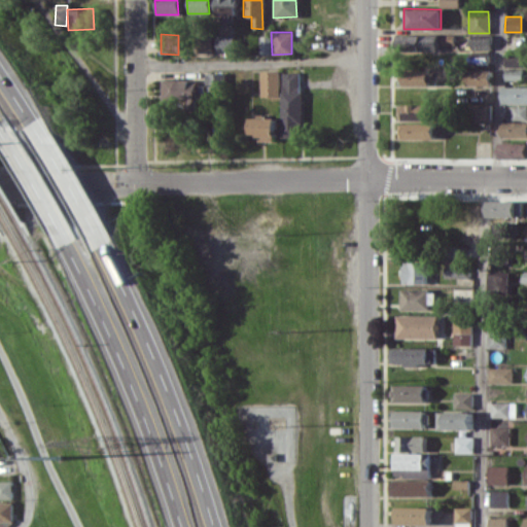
[(215,34),(214,51),(232,51),(232,34),(215,34)]
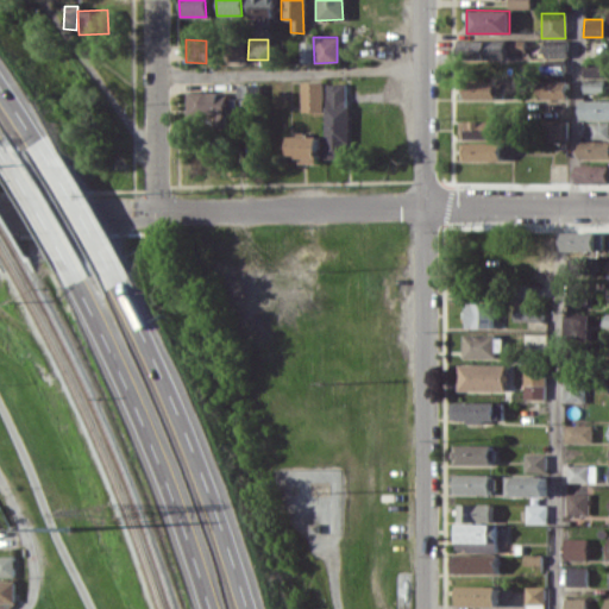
[(506,39),(458,41),(459,60),(506,58),(506,39)]
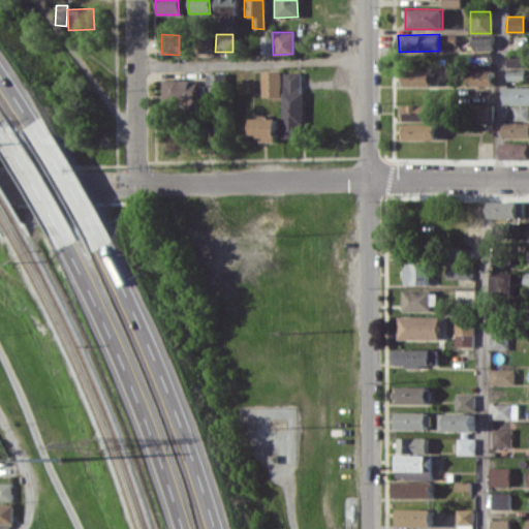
[(200,52),(211,52),(210,36),(199,37),(200,52)]
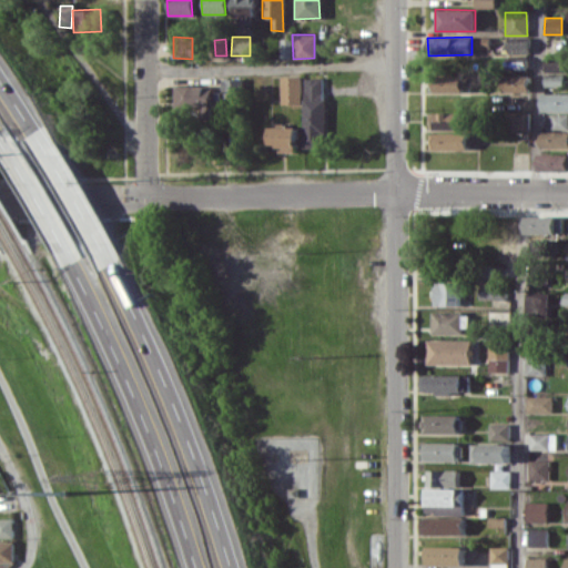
[(291,39),(277,39),(279,59),(291,59),(291,39)]
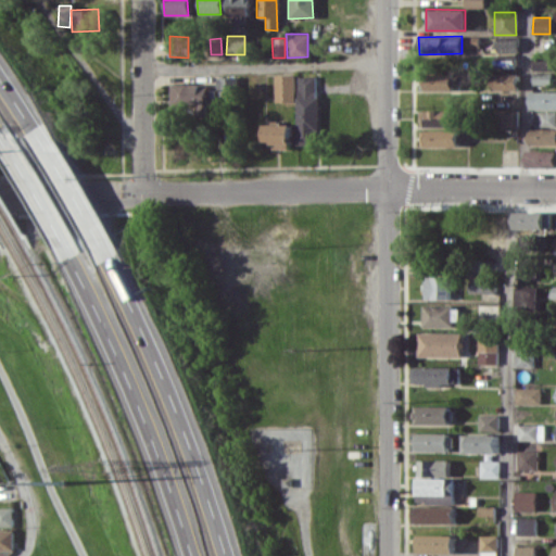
[(516,52),(516,39),(494,39),(494,52),(516,52)]
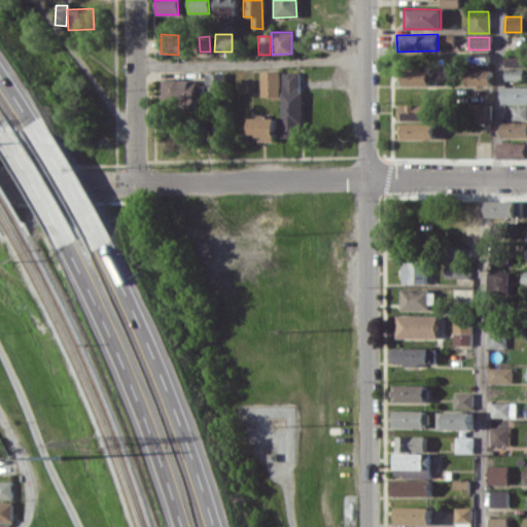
[(521,57),(503,57),(503,68),(502,68),(502,80),(521,80),(521,57)]
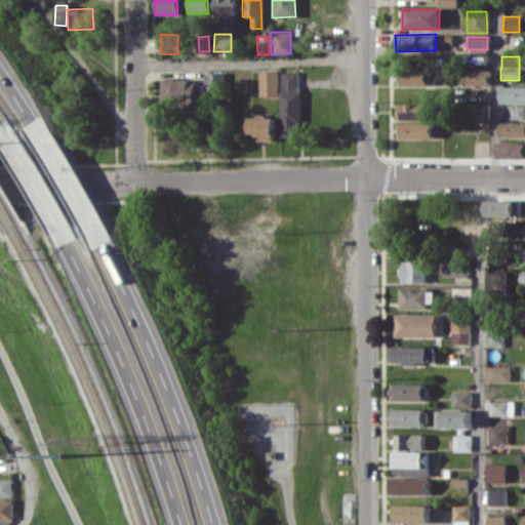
[(426,85),(426,69),(398,70),(399,85),(426,85)]
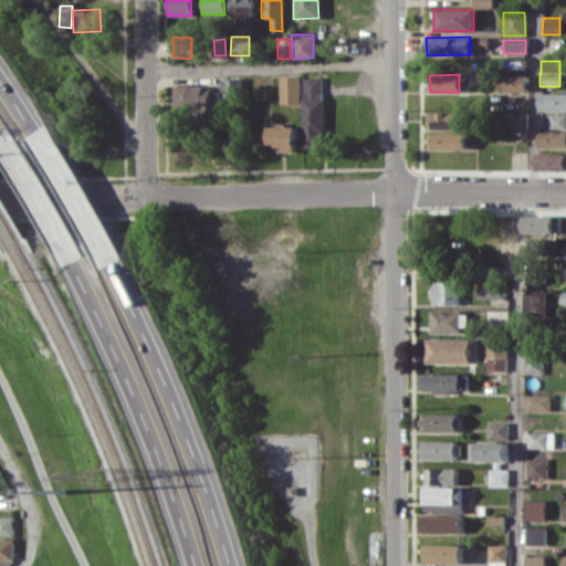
[(526,92),(526,74),(500,75),(500,93),(526,92)]
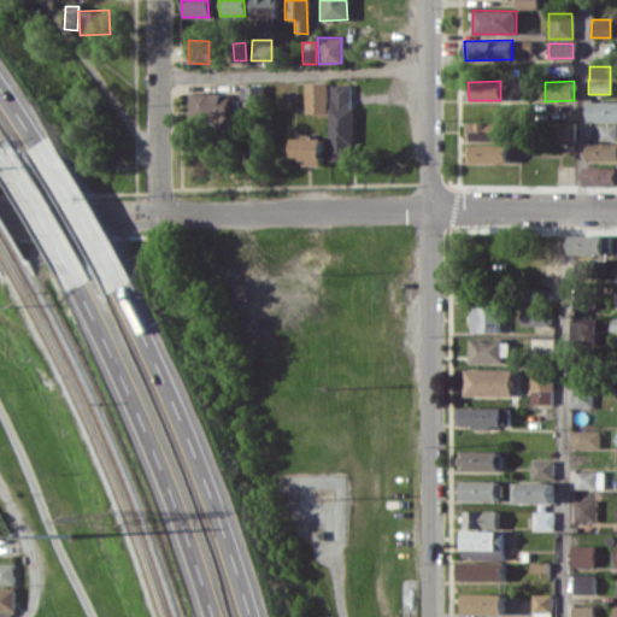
[(323,113),(323,82),(301,82),(301,112),(323,113)]
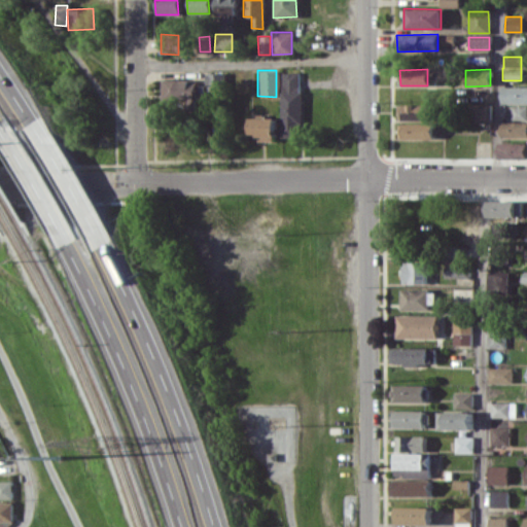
[(279,137),(297,137),(299,72),(280,72),(279,137)]
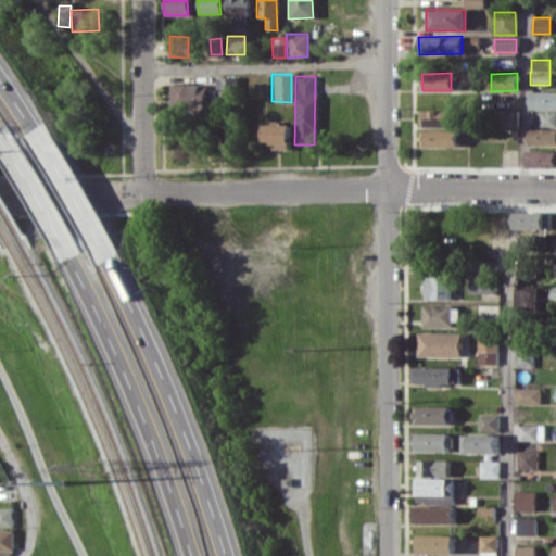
[(235,77),(215,77),(215,96),(236,96),(235,77)]
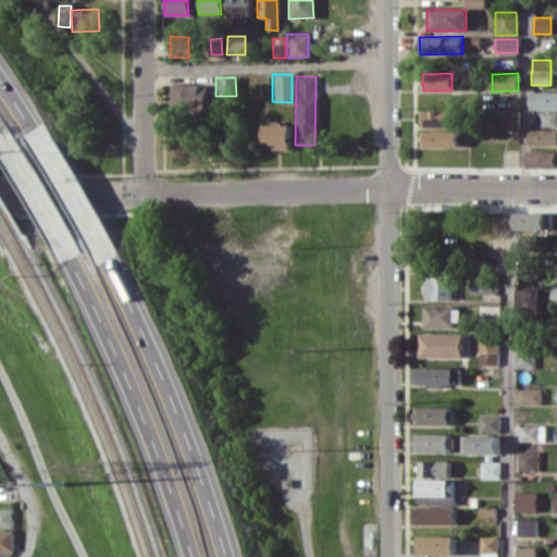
[(169,109),(207,109),(208,84),(169,83),(169,109)]
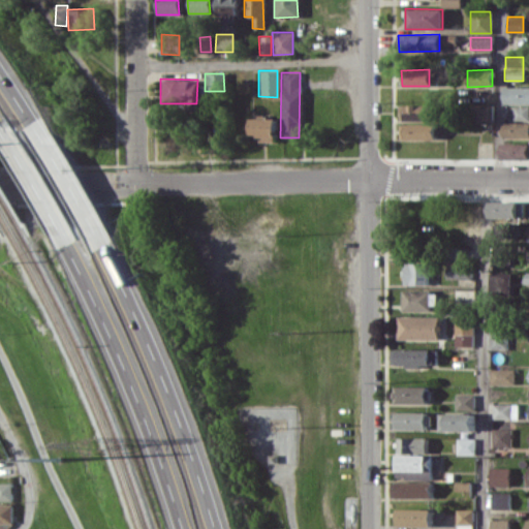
[(528,86),(502,87),(502,104),(528,103),(528,86)]
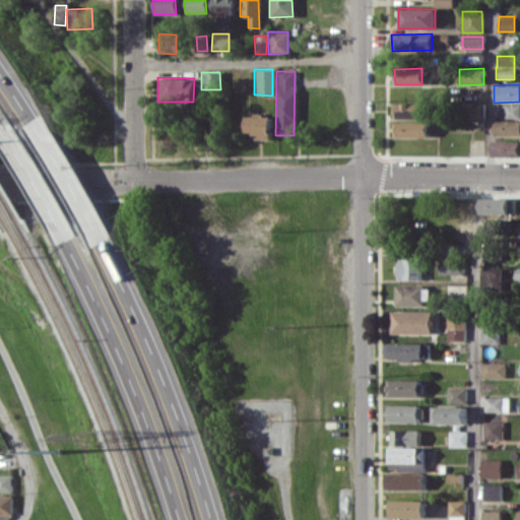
[(482,103),(463,103),(463,118),(482,118),(482,103)]
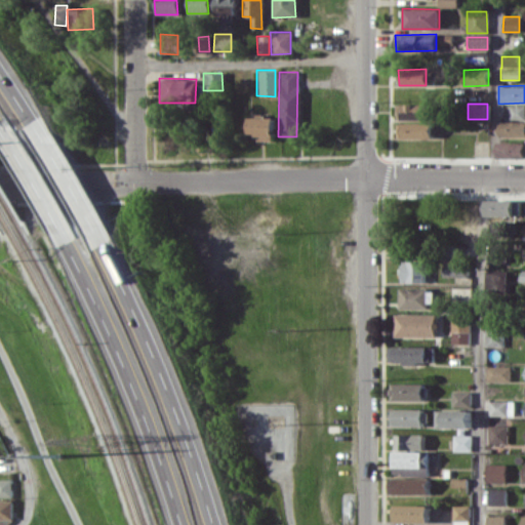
[(524,106),(508,105),(508,118),(523,118),(524,106)]
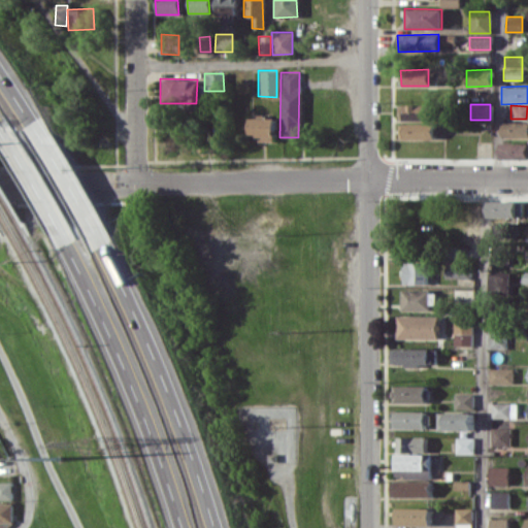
[(274,118),(249,118),(249,134),(256,134),(256,141),(273,141),(274,118)]
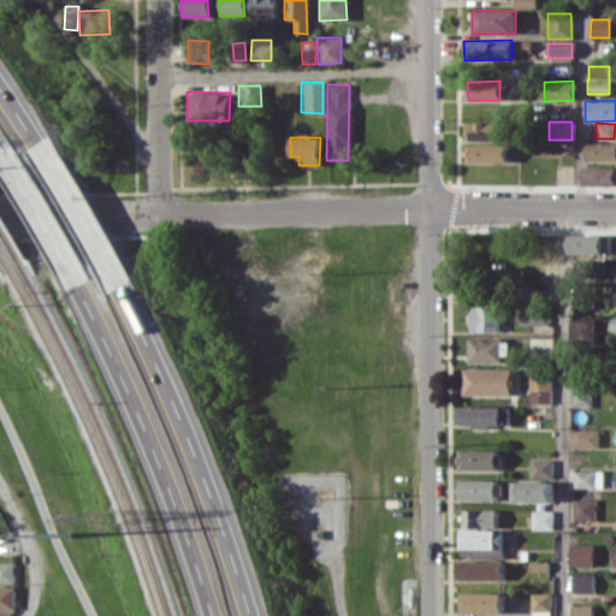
[(585,160),(615,159),(615,142),(586,142),(585,160)]
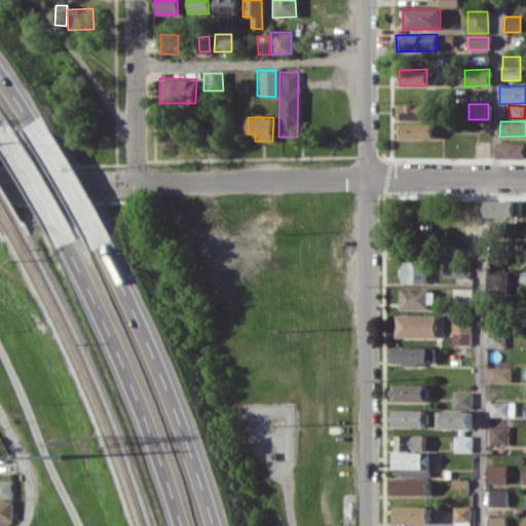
[(431,138),(431,122),(397,123),(397,138),(431,138)]
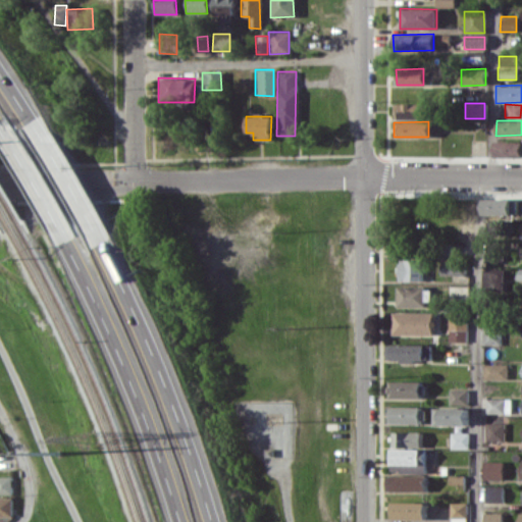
[(521,156),(521,140),(496,141),(496,157),(521,156)]
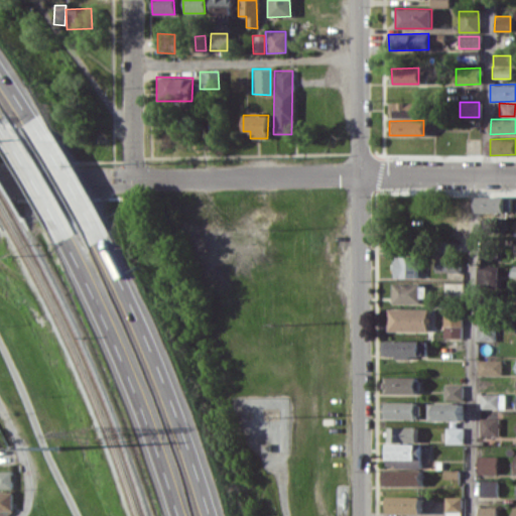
[(477,213),(510,212),(510,196),(477,197),(477,213)]
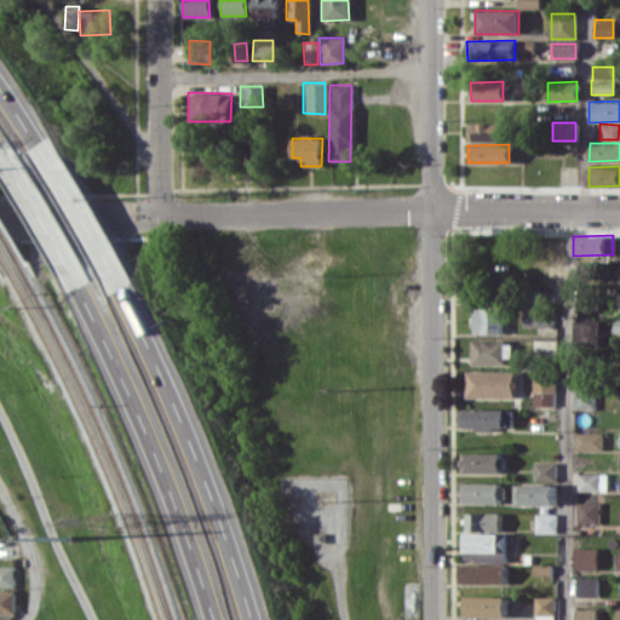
[(500,333),(501,309),(472,308),(472,317),(469,317),(468,333),(500,333)]
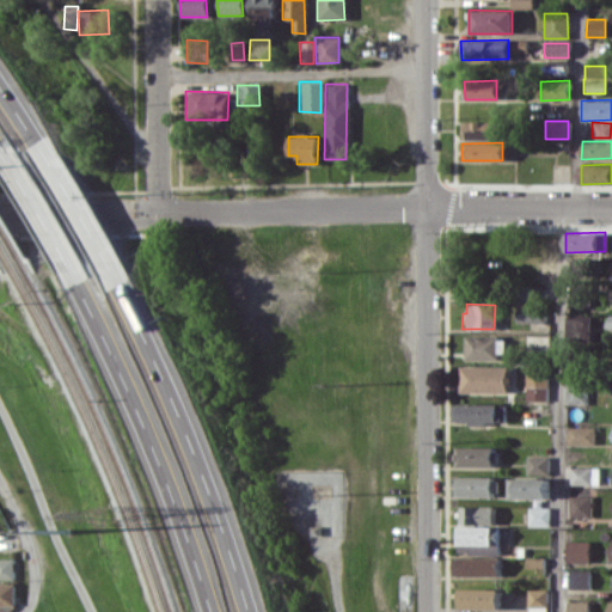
[(515,322),(544,323),(544,306),(515,305),(515,322)]
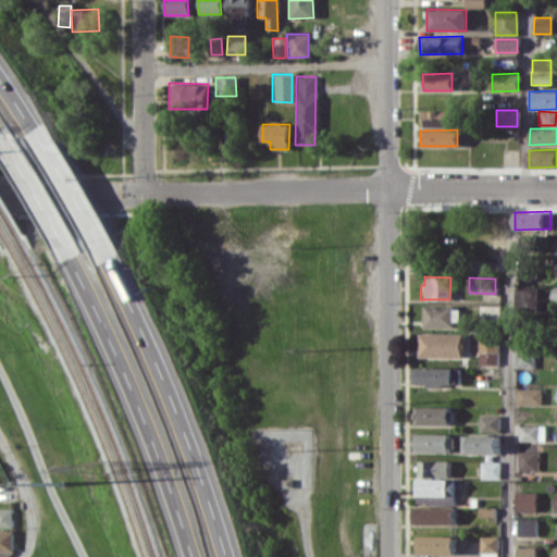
[(421,306),(422,327),(456,326),(455,306),(421,306)]
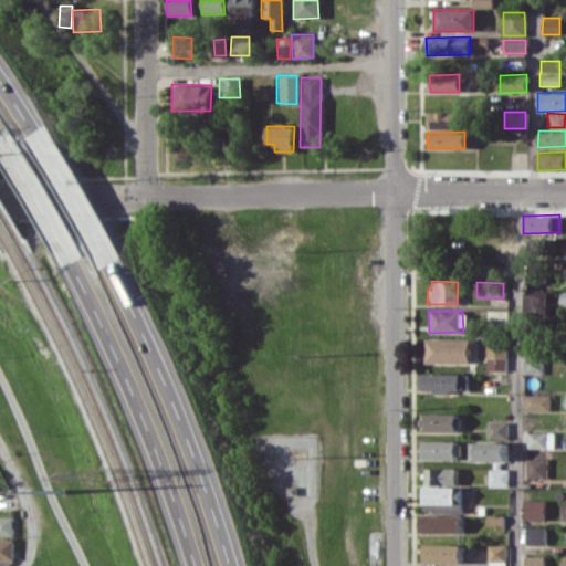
[(468,364),(468,338),(423,337),(423,363),(468,364)]
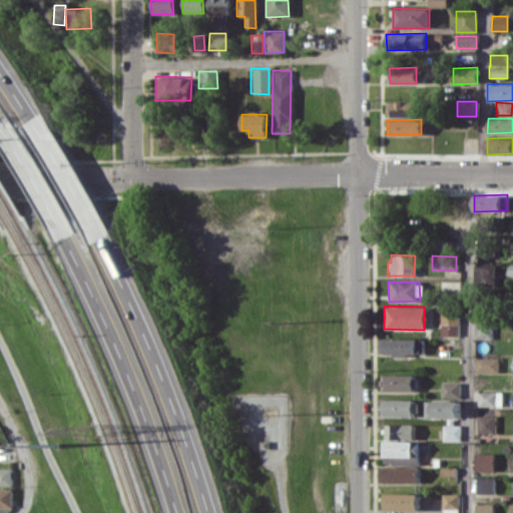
[(439,336),(457,336),(458,307),(439,307),(439,336)]
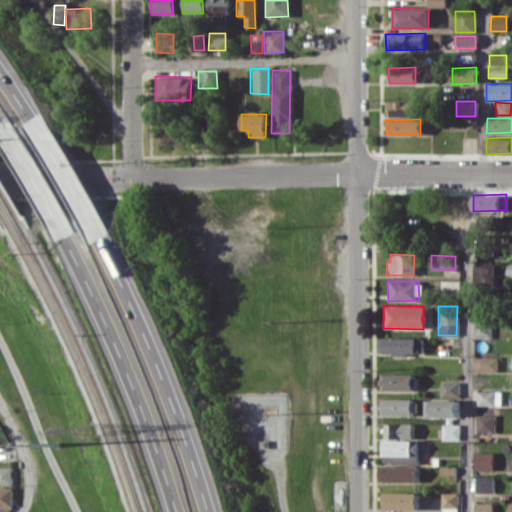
[(472,317),(471,338),(489,338),(490,317),(472,317)]
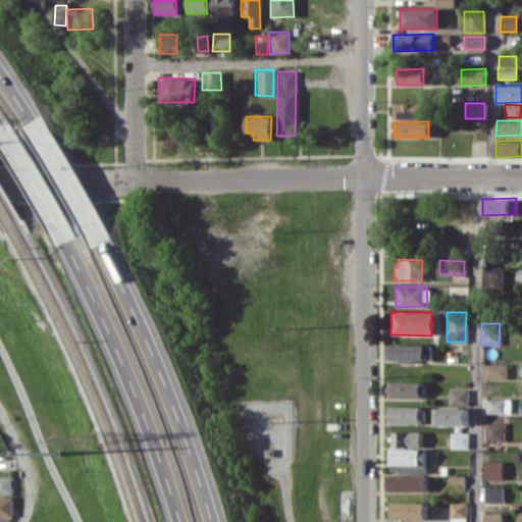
[(384,361),(428,360),(428,344),(384,345),(384,361)]
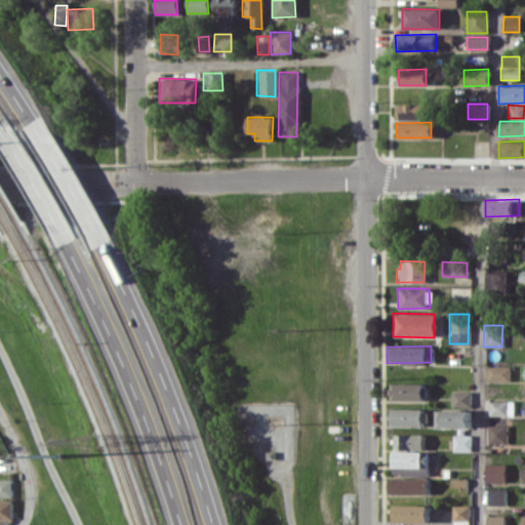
[(509,381),(509,365),(484,366),(484,381),(509,381)]
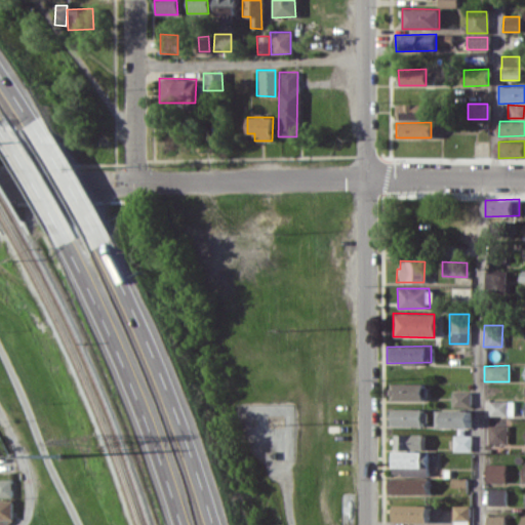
[(390,400),(421,401),(421,384),(390,382),(390,400)]
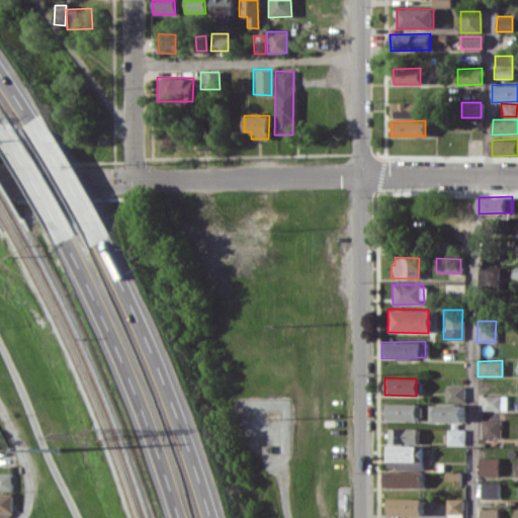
[(462,402),(463,386),(445,386),(444,402),(462,402)]
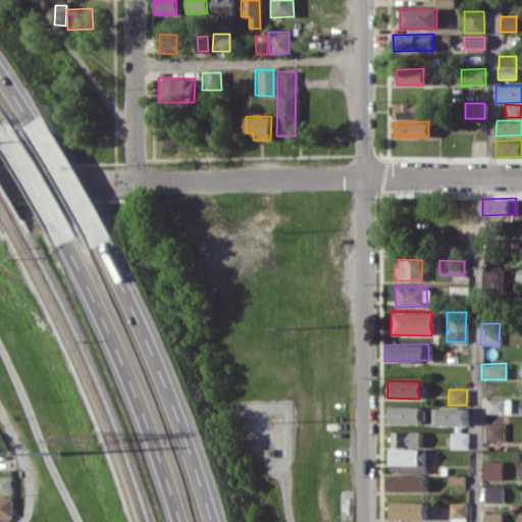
[(509,398),(484,399),(484,413),(510,413),(509,398)]
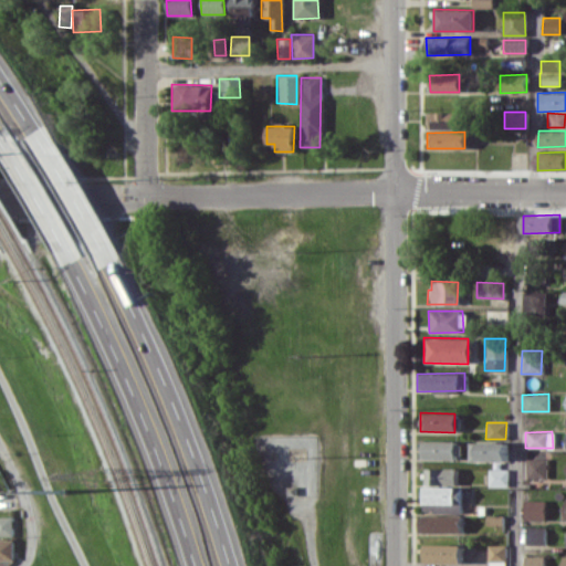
[(457,440),(419,441),(420,459),(457,459),(457,440)]
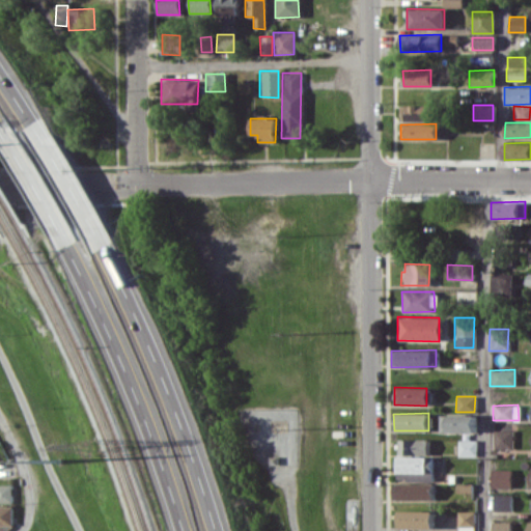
[(475,415),(442,414),(442,432),(474,434),(475,415)]
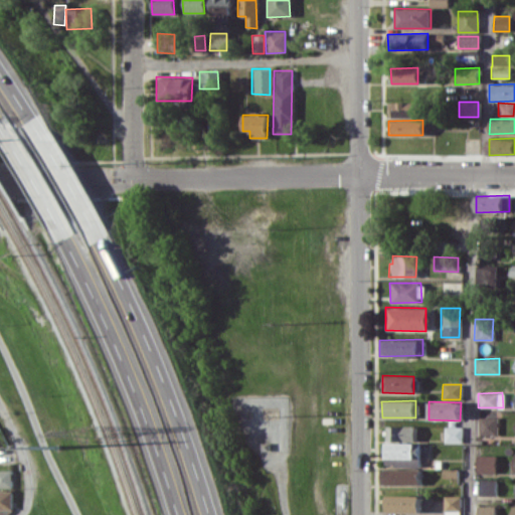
[(478,435),(496,435),(496,417),(478,416),(478,435)]
